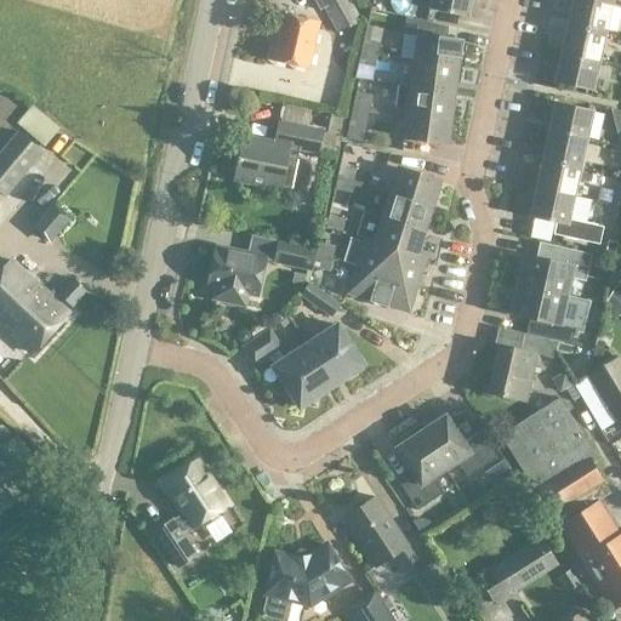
[(325,7),(341,33),(362,21),(348,0),(312,0),(319,11),(325,7)]
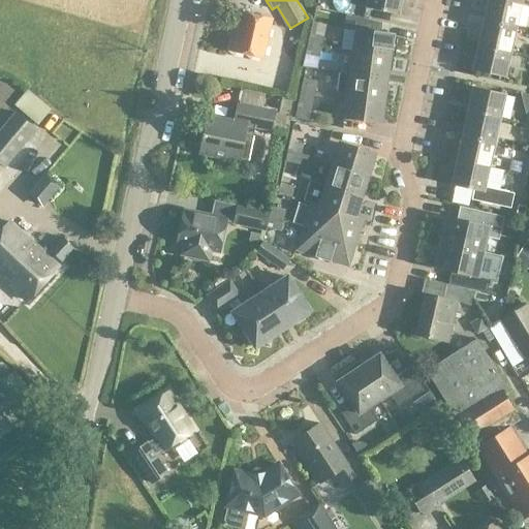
[(401,0),(367,0),(366,7),(398,14),(401,0)]
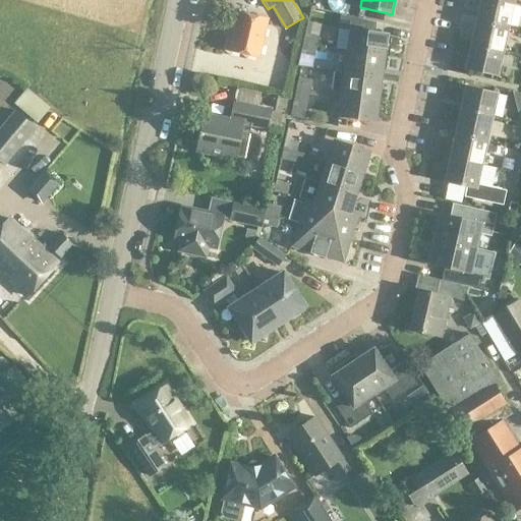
[(496,0),(480,0),(476,20),(508,27),(513,4),(496,0)]
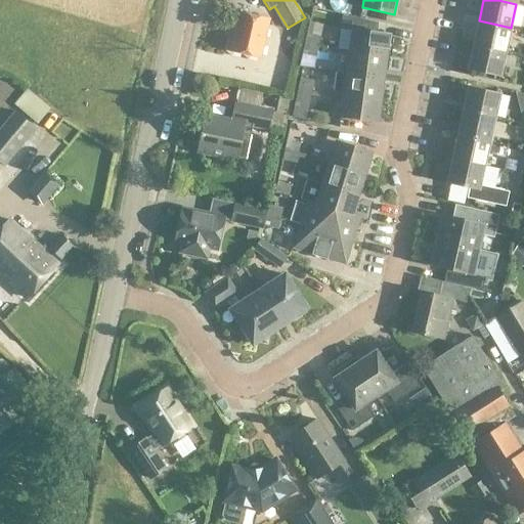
[(229,52),(262,59),(271,19),(238,12),(229,52)]
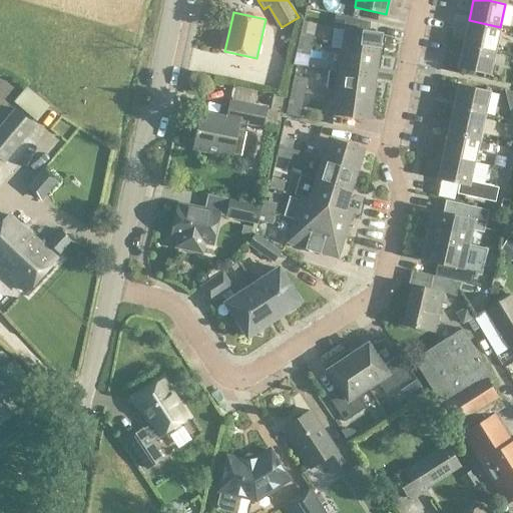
[(339,28),(345,29),(342,50),(379,55),(382,34),(368,32),(369,23),(341,17),(339,28)]
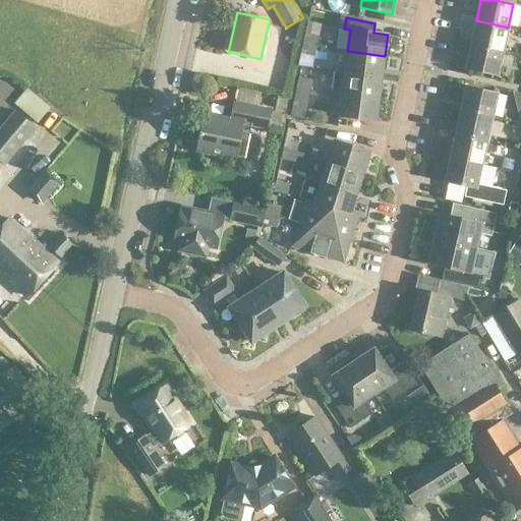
[(476,20),(471,45),(503,52),(508,27),(476,20)]
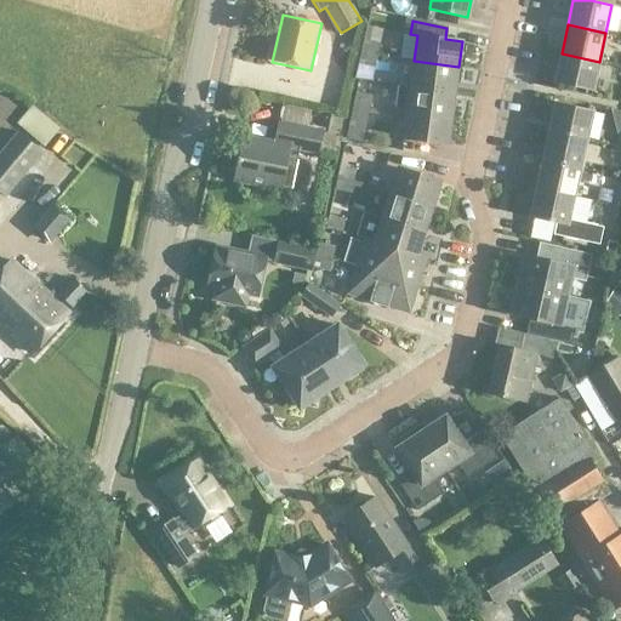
[(364,40),(362,52),(377,56),(380,44),(364,40)]
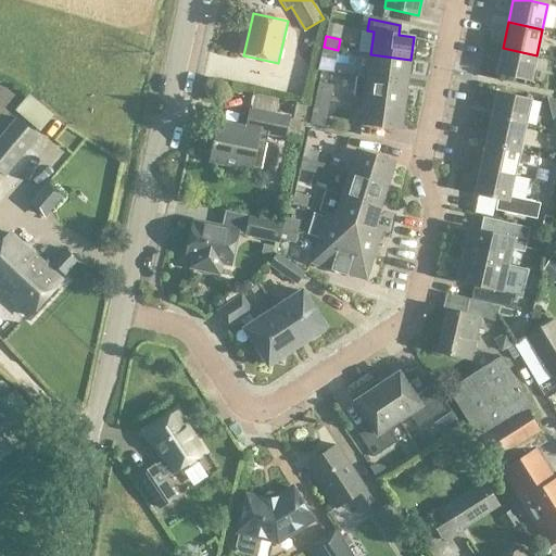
[(338,50),(324,47),(320,58),(335,61),(338,50)]
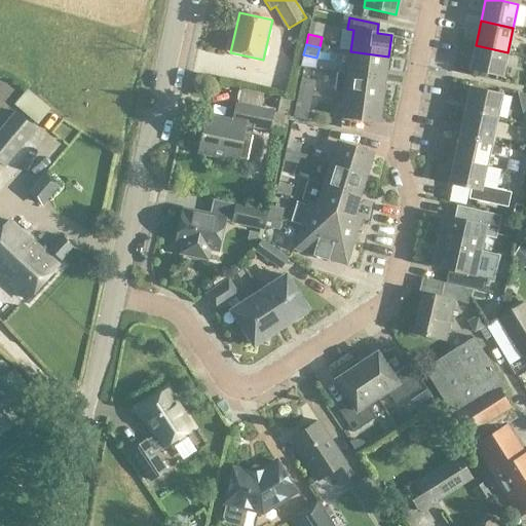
[(508,52),(476,45),(470,70),(502,77),(508,52)]
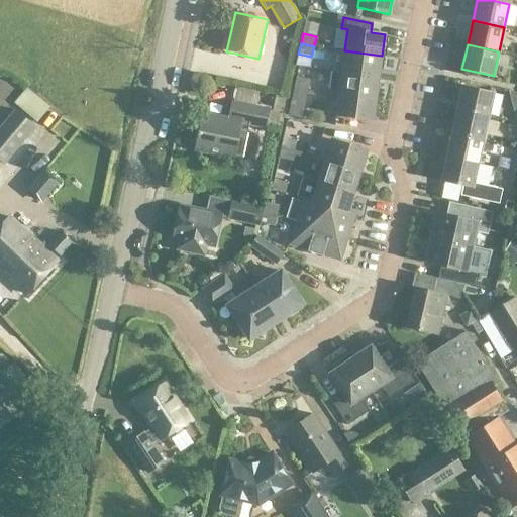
[(382,56),(344,50),(342,73),(376,77),(379,77),(380,70),(382,56)]
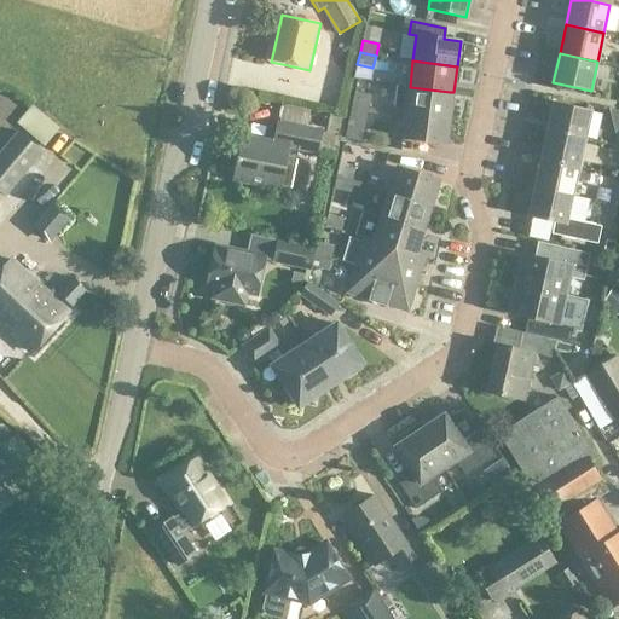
[(450,92),(410,87),(398,85),(394,110),(406,113),(450,119),(452,102),(453,92),(450,92)]
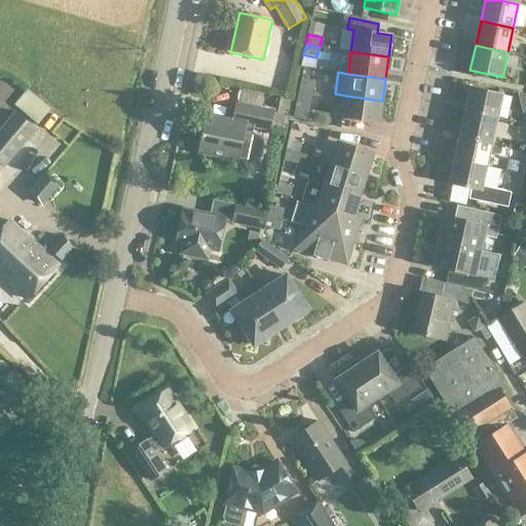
[(300,88),(312,91),(314,81),(302,78),(300,88)]
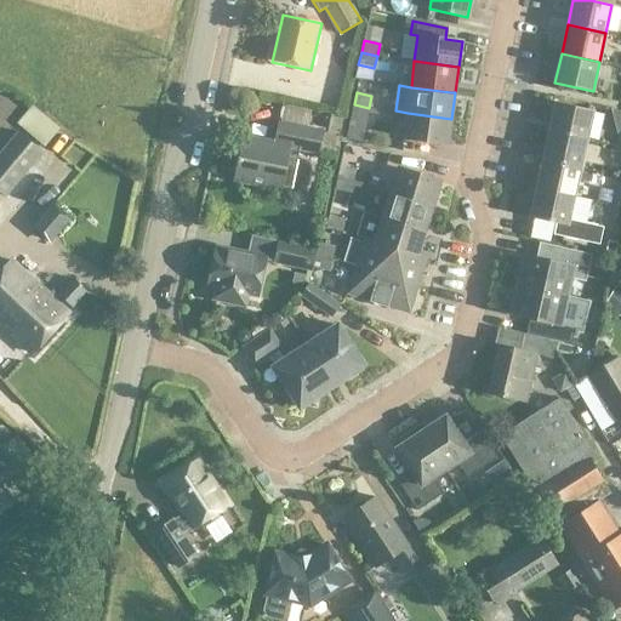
[(556,101),(548,130),(587,138),(593,109),(556,101)]
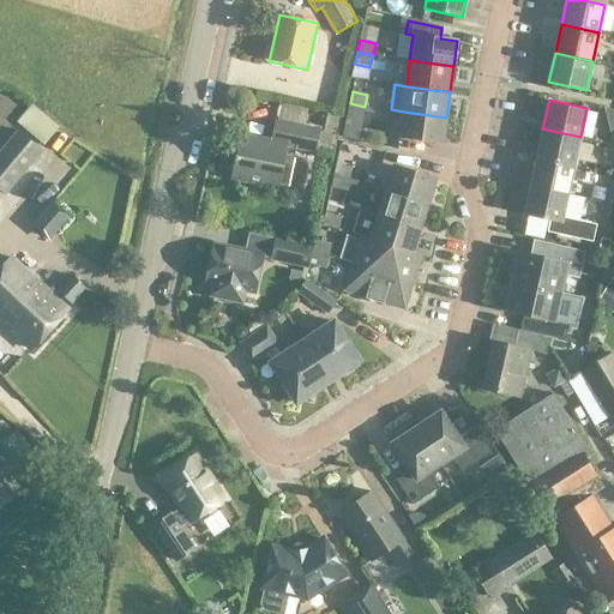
[(32,103),(17,121),(43,145),(59,127),(32,103)]
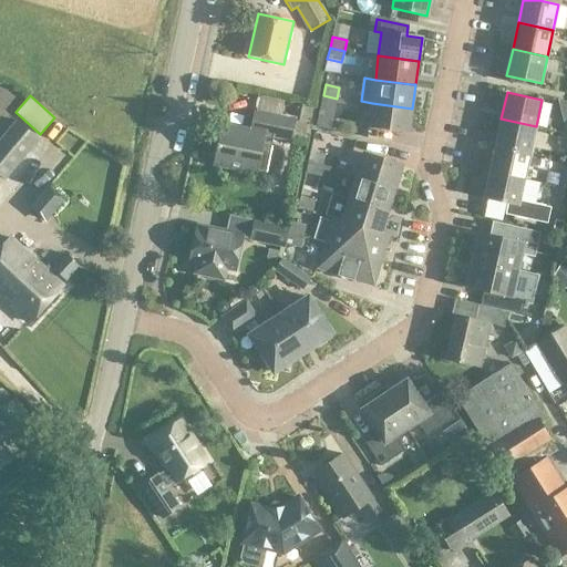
[(337,99),(323,95),(320,106),(334,110),(337,99)]
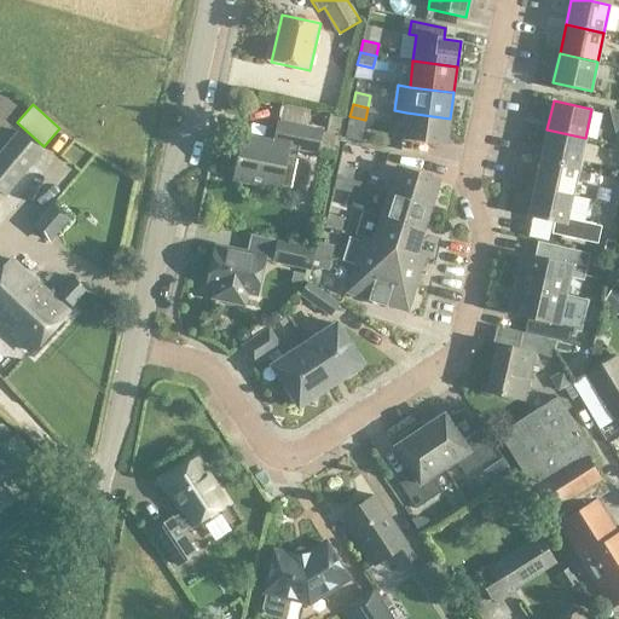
[(450,119),(406,113),(403,138),(446,144),(450,119)]
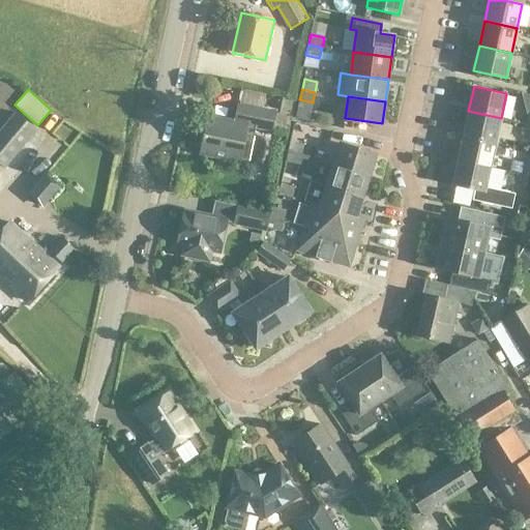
[(207,117),(200,153),(240,162),(240,159),(248,162),(256,128),(271,131),(275,112),(238,104),(234,123),(207,117)]
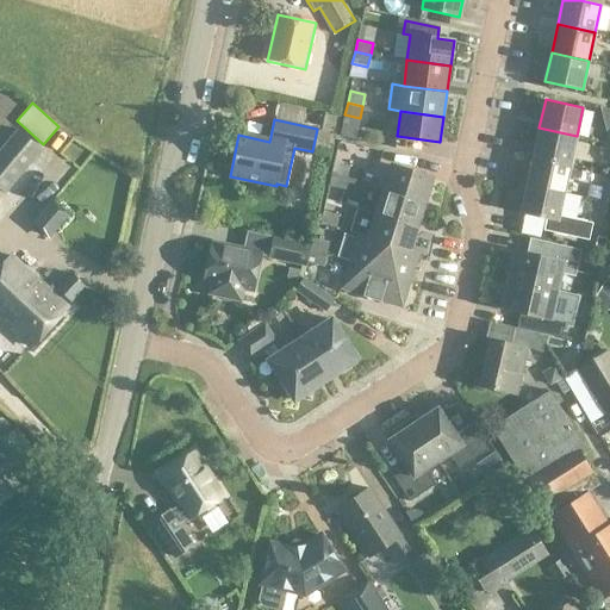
[(577,136),(539,128),(533,155),(571,165),(577,136)]
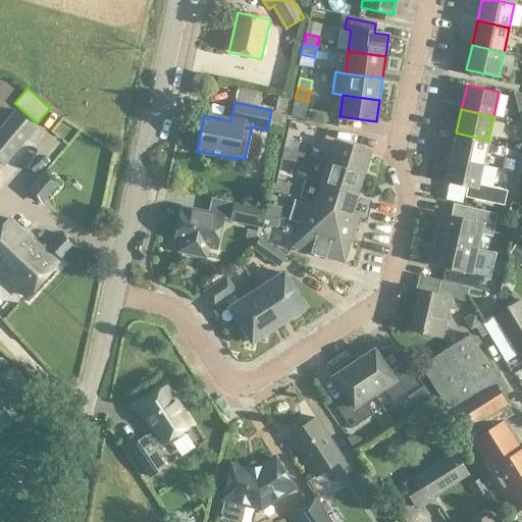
[(0,162),(2,165),(35,127),(15,111),(0,129),(0,162)]
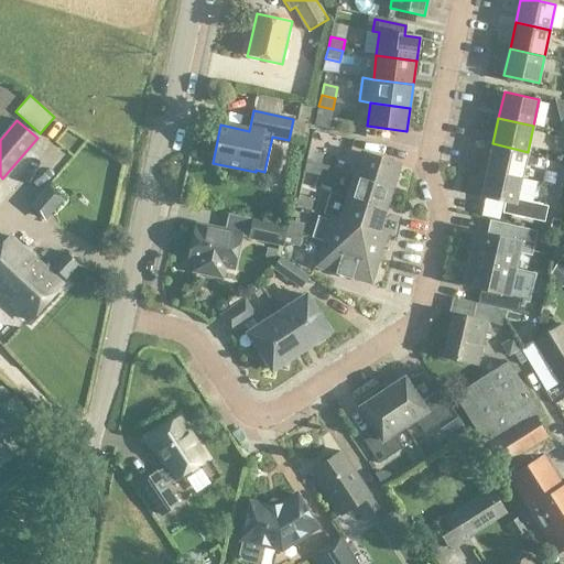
[(492,143),(487,170),(521,177),(528,152),(492,143)]
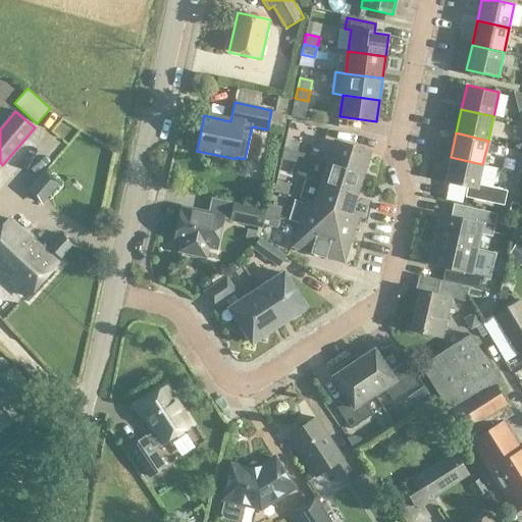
[(285,140),(283,150),(297,153),(299,143),(285,140)]
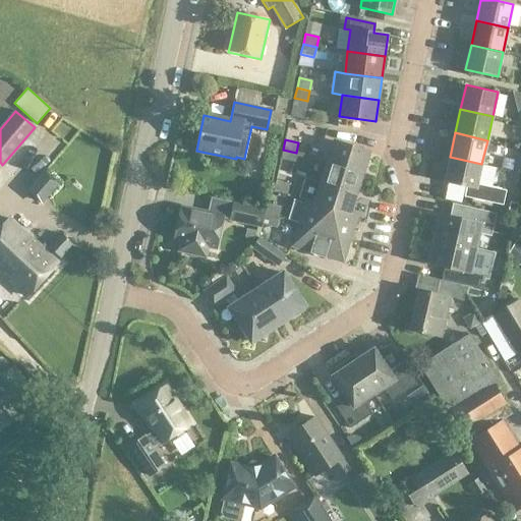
[(334,141),(328,162),(362,173),(369,153),(334,141)]
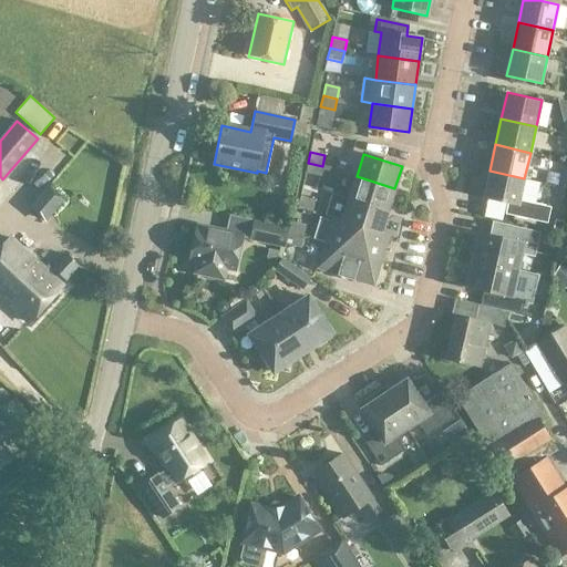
[(308,163),(306,173),(328,178),(330,169),(322,167),(322,166),(308,163)]
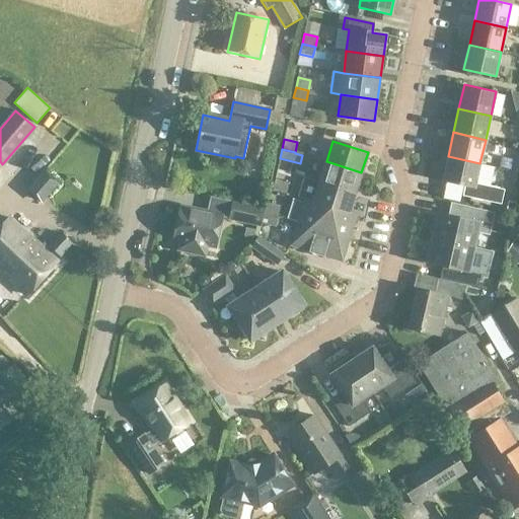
[(489,186),(494,167),(479,164),(479,163),(448,156),(442,180),(464,184),(462,195),(501,204),(504,189),(489,186)]
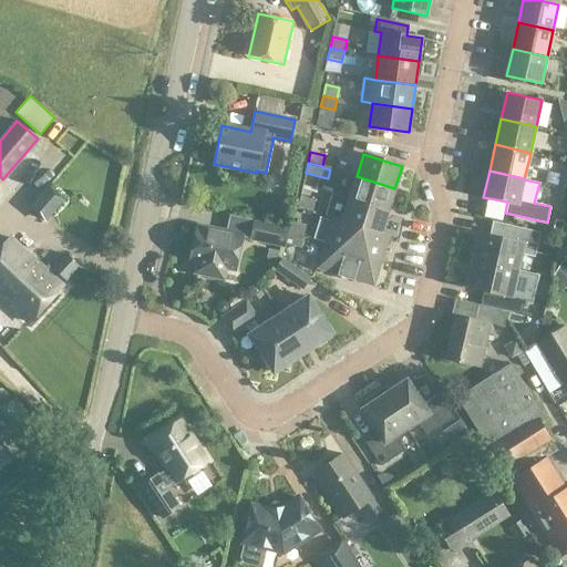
[(566,173),(560,172),(557,185),(566,187),(566,173)]
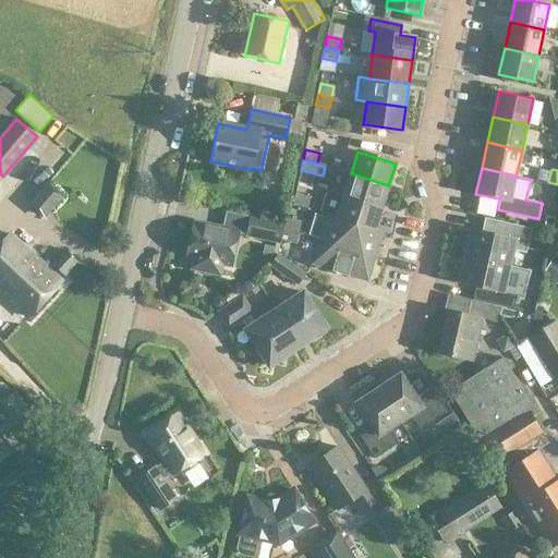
[(388,185),(351,173),(343,196),(381,208),(388,185)]
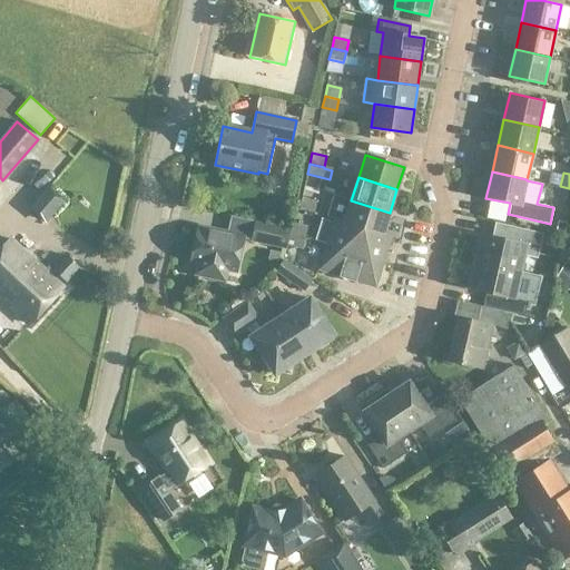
[(569,202),(569,188),(560,186),(557,199),(569,203),(569,202)]
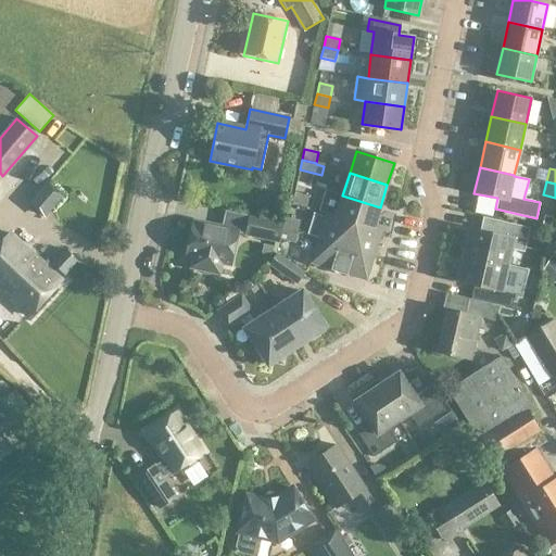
[(47,182),(28,204),(45,218),(63,197),(47,182)]
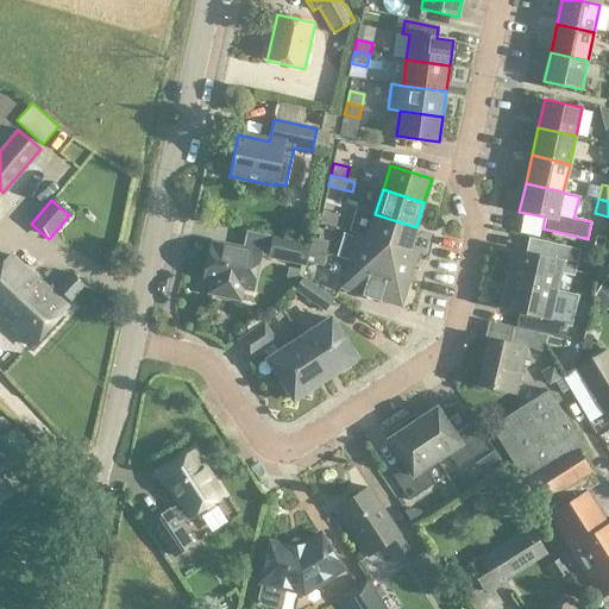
[(338,215),(322,213),(320,224),(336,227),(338,215)]
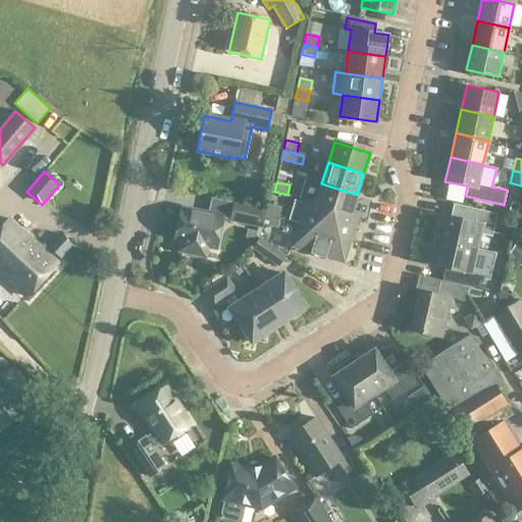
[(321,184),(315,204),(351,215),(357,195),(321,184)]
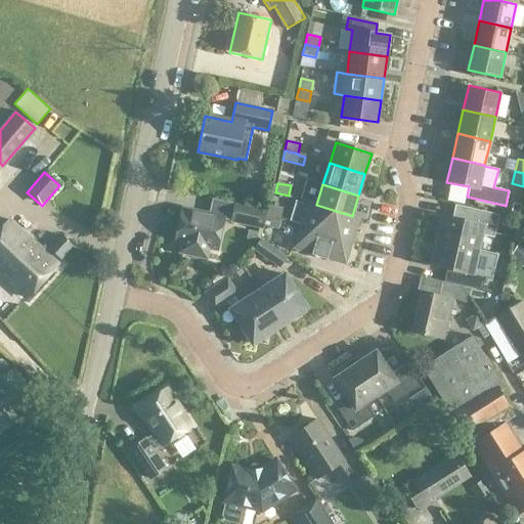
[(294,219),(301,198),(294,195),(287,217),(294,219)]
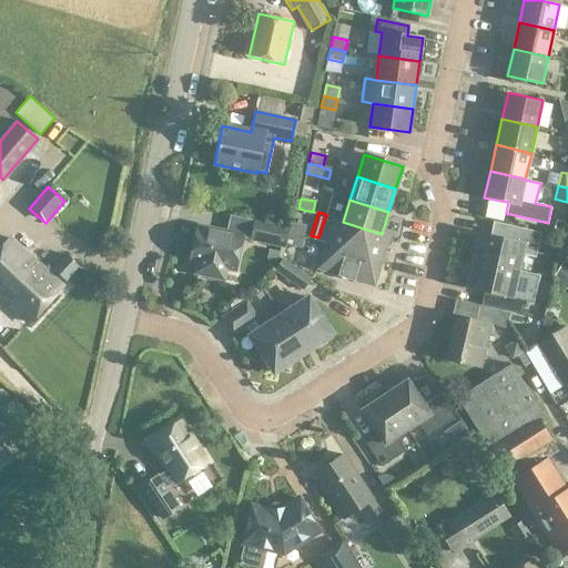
[(343,222),(335,219),(326,244),(382,261),(389,236),(382,234),(343,222)]
